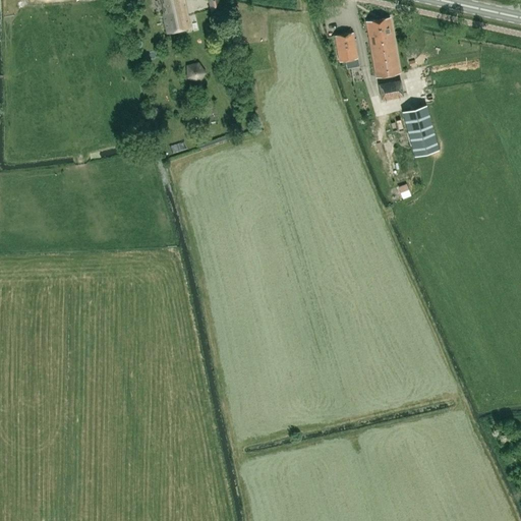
[(209,0),(211,11),(222,9),(219,0),(209,0)]
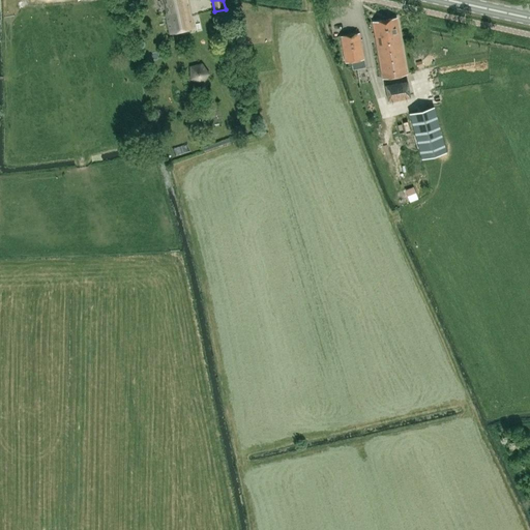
[(187,2),(165,8),(170,33),(194,28),(187,2)]
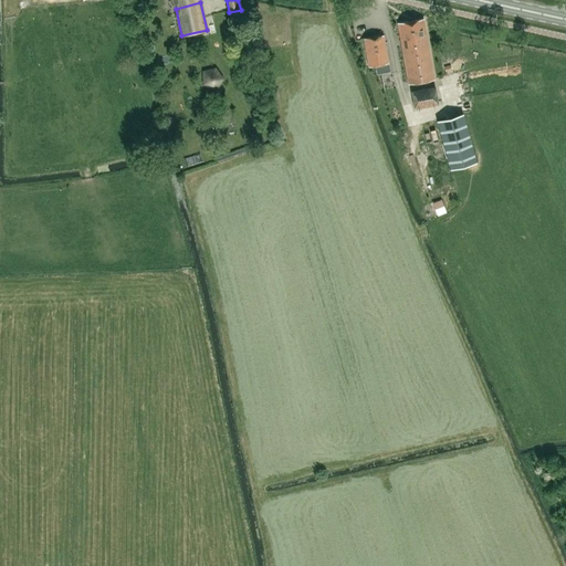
[(408,83),(433,79),(423,19),(398,23),(408,83)]
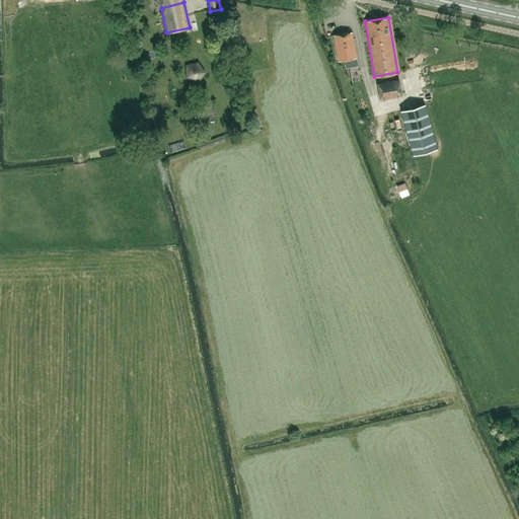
[(356,58),(352,32),(334,35),(338,61),(356,58)]
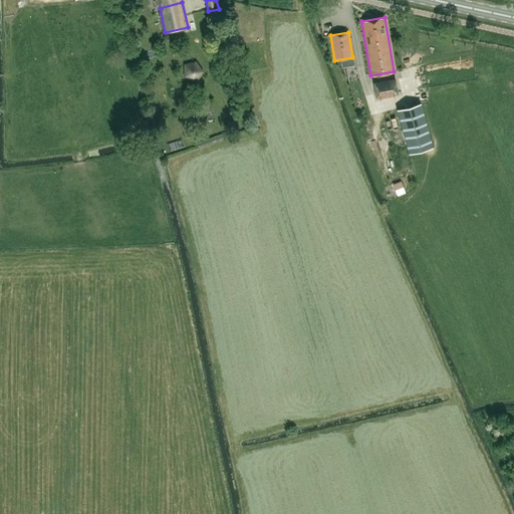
[(372,82),(375,98),(399,94),(396,78),(372,82)]
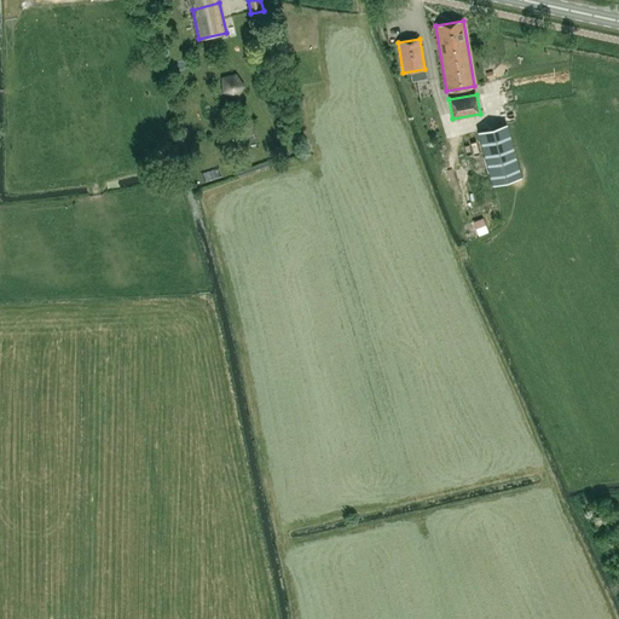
[(521,177),(505,125),(478,132),(492,185),(521,177)]
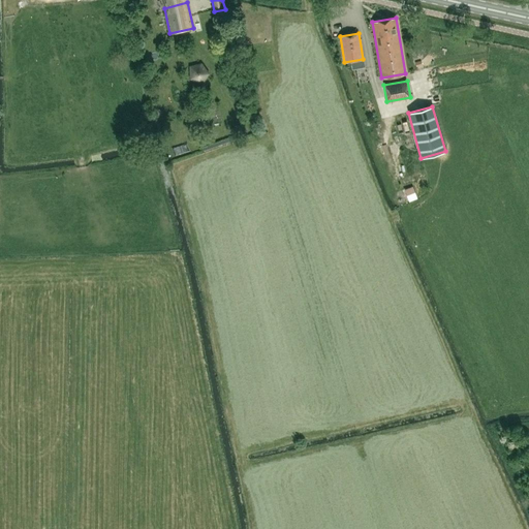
[(416,197),(412,187),(405,190),(408,200),(416,197)]
